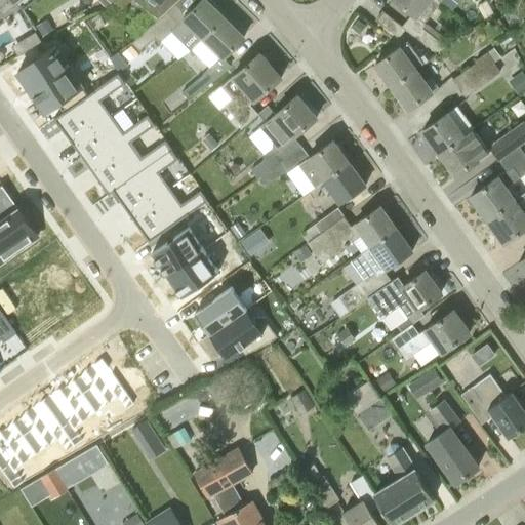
[(113,0),(112,2),(122,10),(129,0),(113,0)]
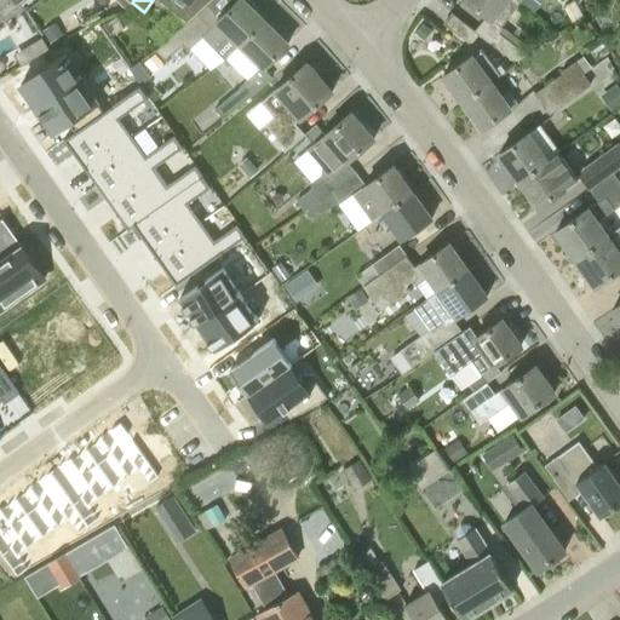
[(188,22),(167,41),(156,51),(165,59),(182,42),(189,50),(202,38),(216,51),(225,61),(240,46),(264,21),(244,0),(237,0),(217,22),(210,29),(195,16),(188,22)]
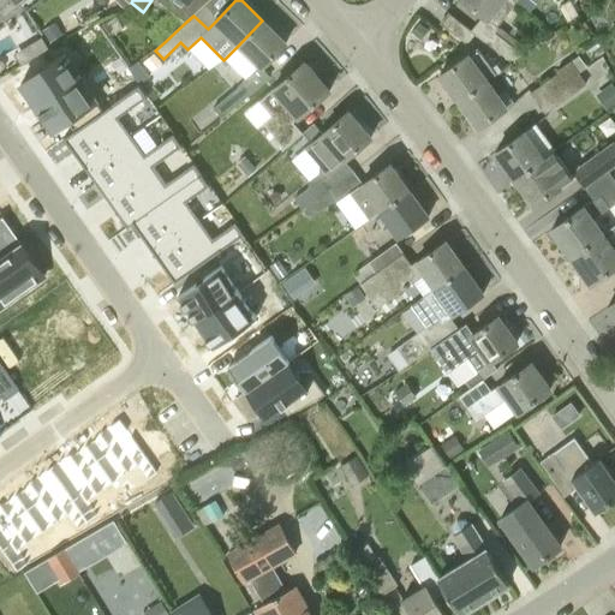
[(159,0),(186,22),(193,16),(208,0),(159,0)]
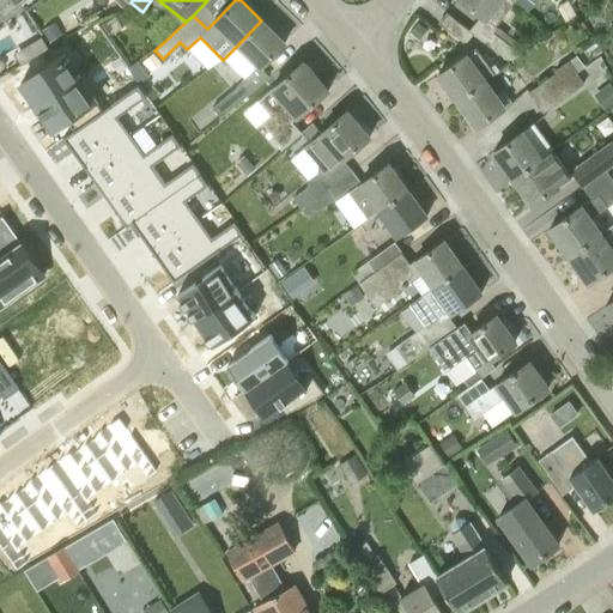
[(514,0),(460,0),(481,16),(469,30),(473,34),(473,35),(511,64),(522,55),(526,49),(504,32),(499,37),(493,34),(498,28),(496,26),(516,1),(514,0)]
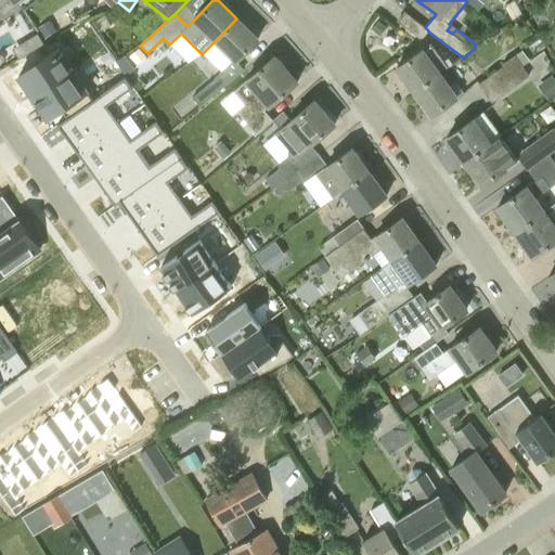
[(515,0),(504,5),(513,21),(521,14),(515,0)]
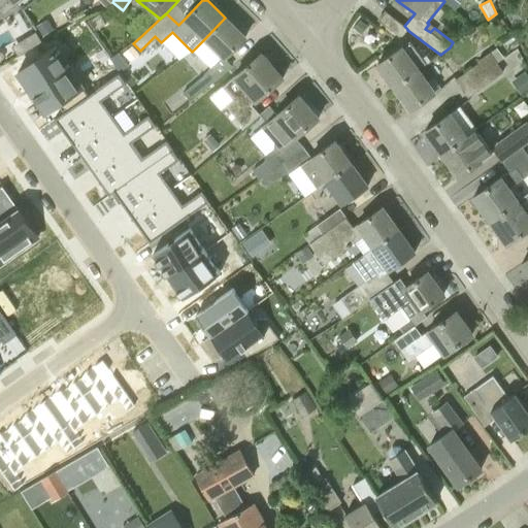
[(407,29),(404,26),(386,11),(378,20),(401,38),(407,30),(407,29)]
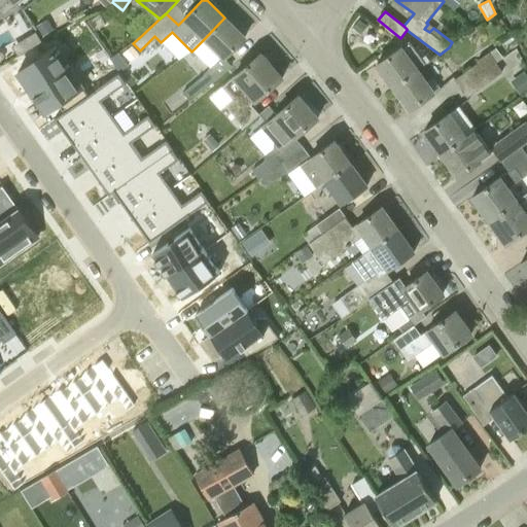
[(100,13),(89,21),(95,31),(106,24),(100,13)]
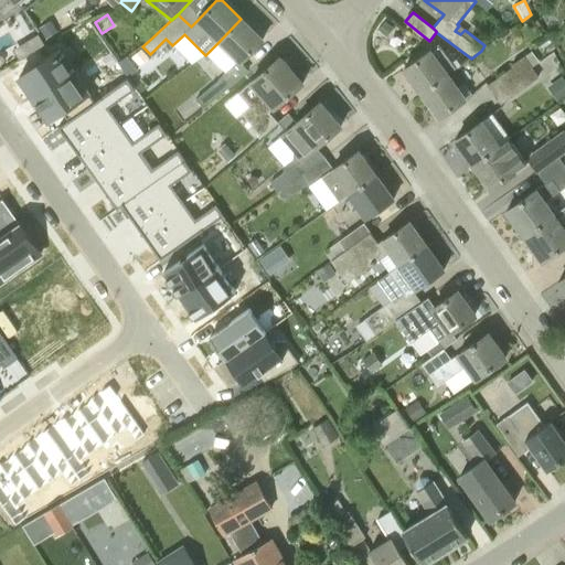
[(240,63),(263,40),(241,19),(219,42),(240,63)]
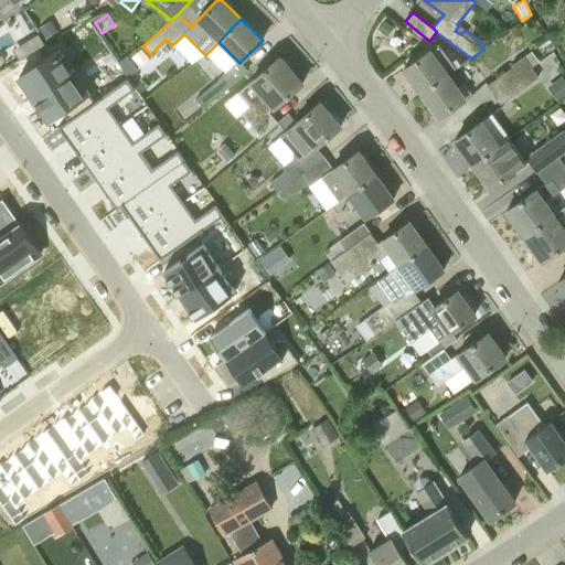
[(51,21),(39,29),(45,39),(57,32),(51,21)]
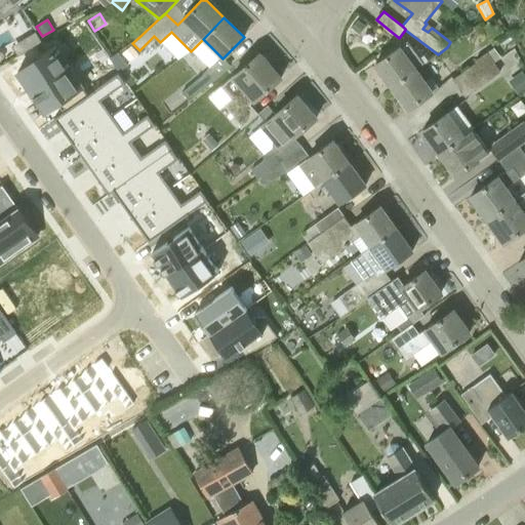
[(358,19),(351,28),(359,34),(366,27),(358,19)]
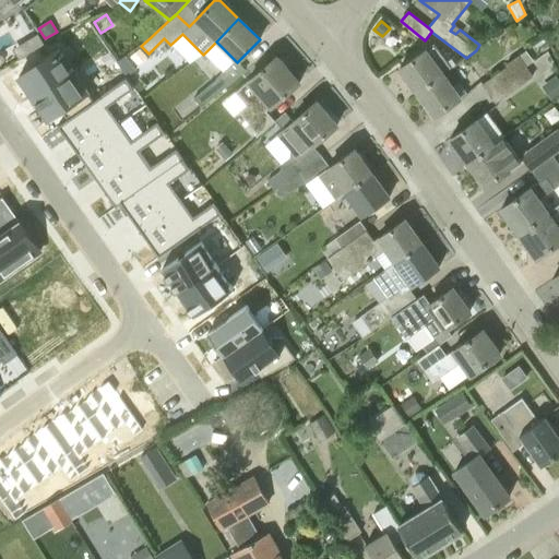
[(45,45),(38,35),(28,40),(35,50),(45,45)]
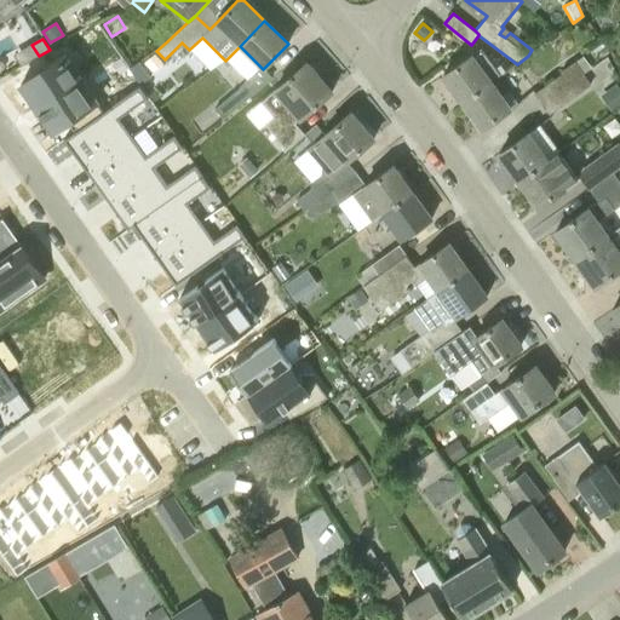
[(500,75),(481,47),(443,75),(463,102),(493,81),(500,75)]
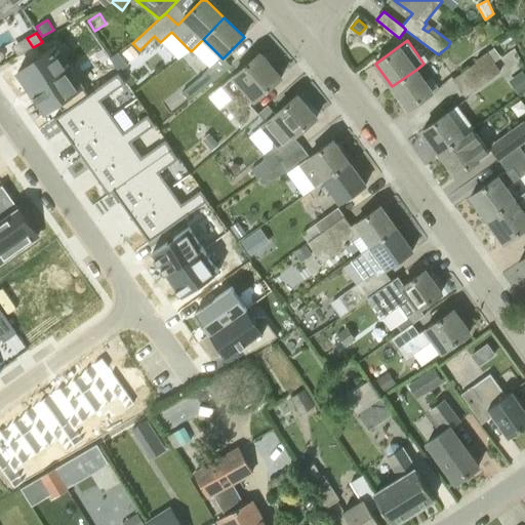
[(18,71),(33,90),(69,65),(54,44),(18,71)]
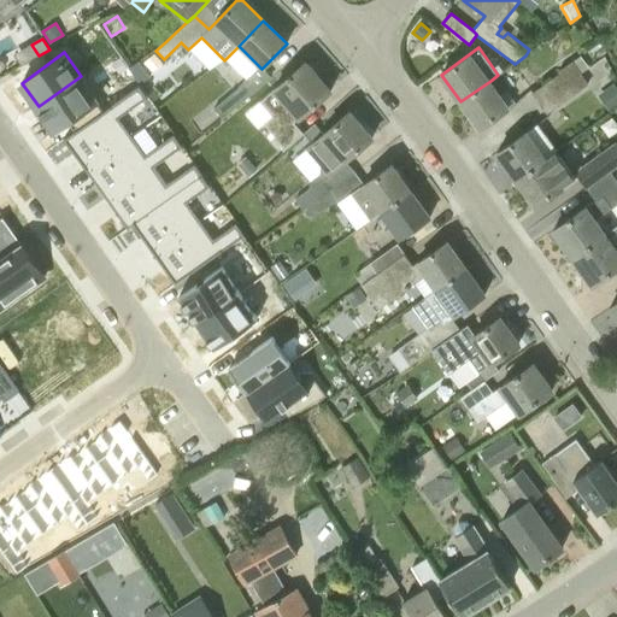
[(156,52),(144,63),(152,71),(163,60),(156,52)]
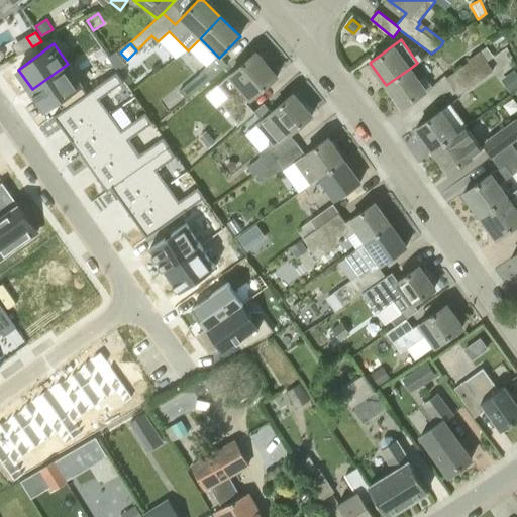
[(101,48),(94,53),(100,62),(106,58),(101,48)]
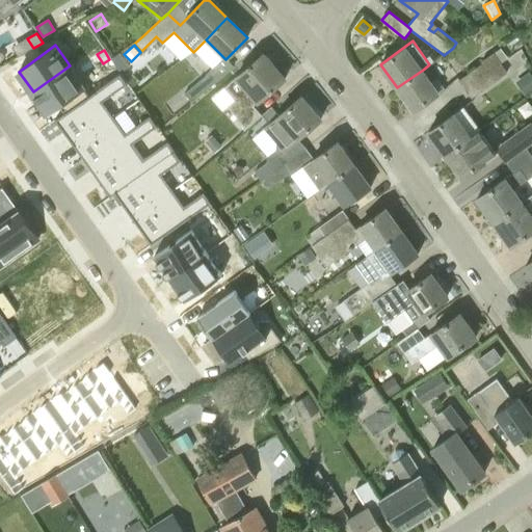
[(224,88),(234,101),(228,107),(236,117),(233,120),(242,131),(261,116),(253,105),(285,78),(263,53),(227,85),(228,85),(224,88)]
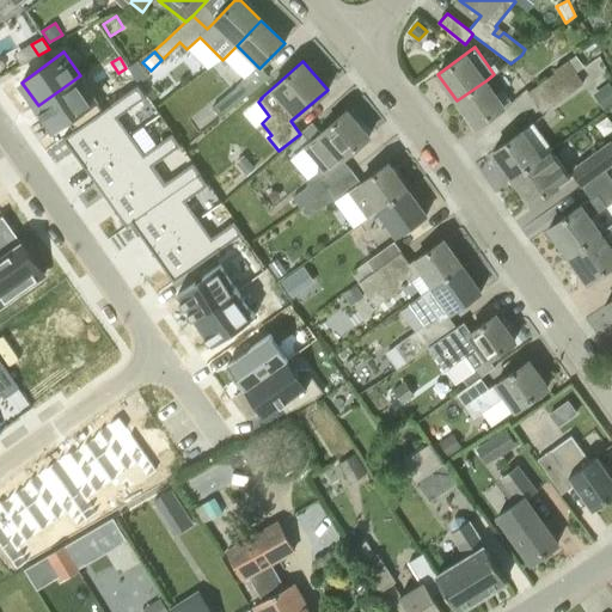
[(527,93),(534,103),(576,73),(568,61),(554,72),(555,73),(527,93)]
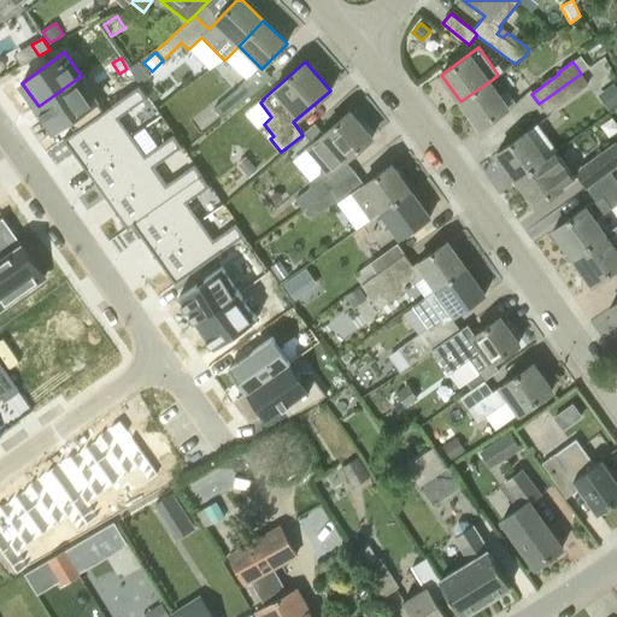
[(581,74),(539,104),(547,116),(589,84),(581,74)]
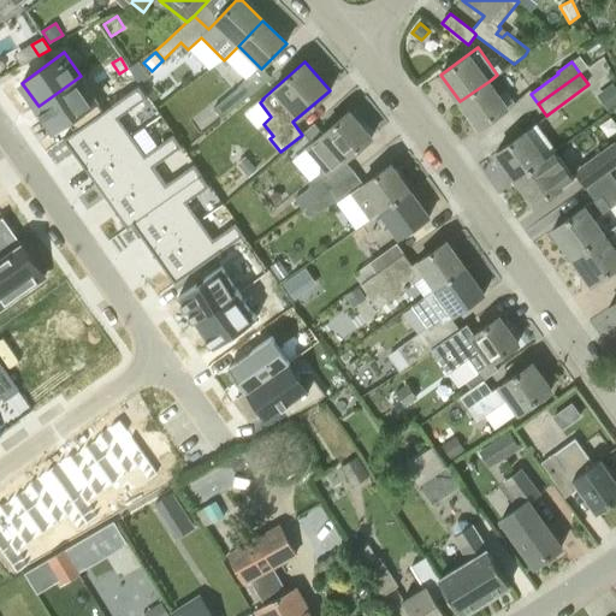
[(81,76),(39,106),(55,130),(73,117),(81,126),(105,108),(81,76)]
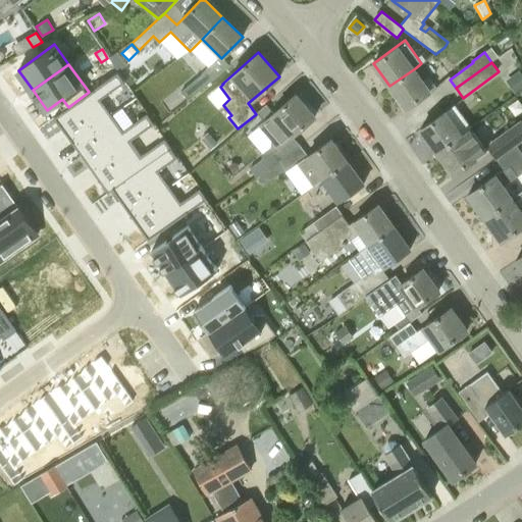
[(415,68),(389,86),(406,108),(430,91),(415,68)]
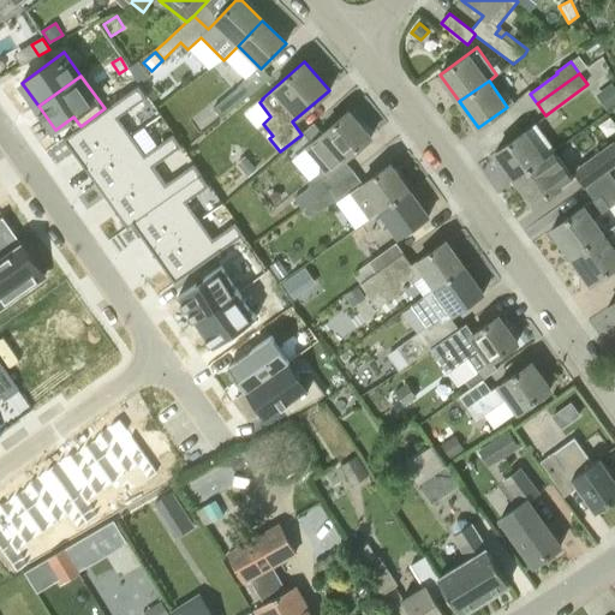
[(608,112),(614,107),(614,106),(614,87),(613,83),(596,95),(608,112)]
